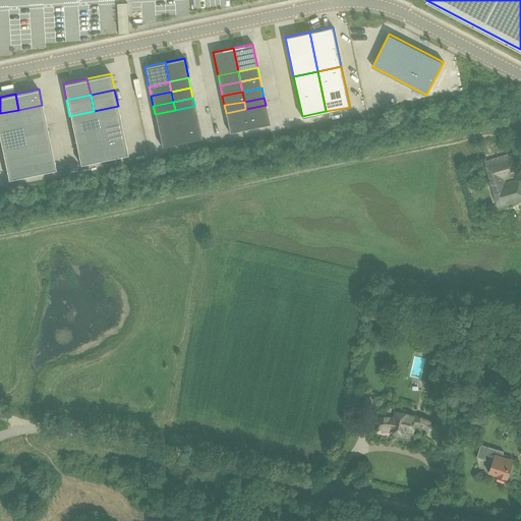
[(42,105),(18,110),(21,126),(46,121),(42,105)]
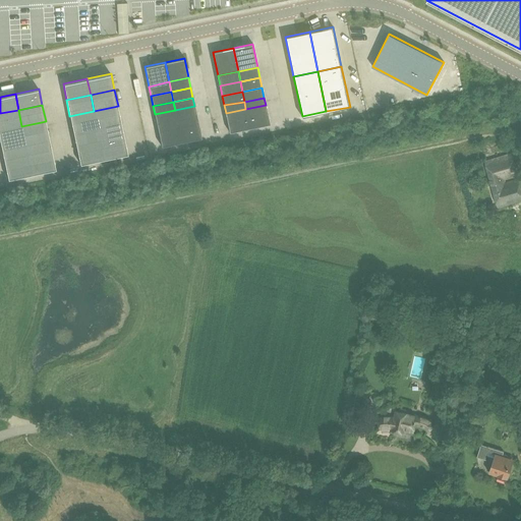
[(266,105),(245,109),(247,117),(267,113),(266,105)]
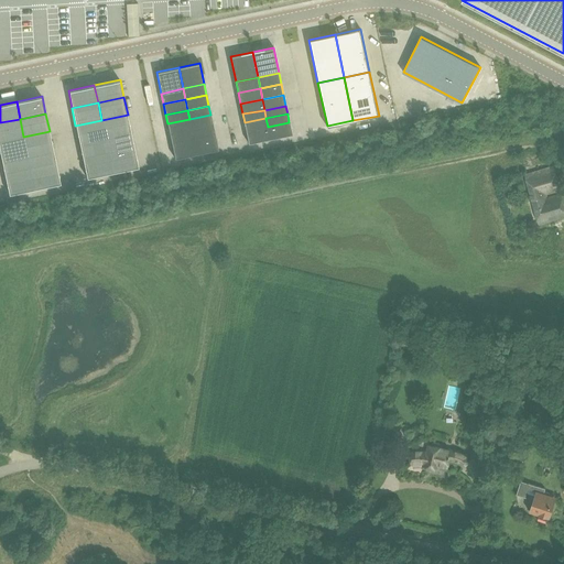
[(128,115),(101,120),(105,138),(131,132),(128,115)]
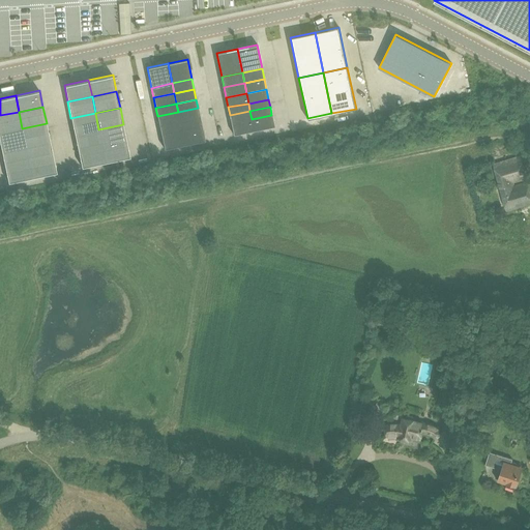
[(198,108),(178,112),(179,120),(200,116),(198,108)]
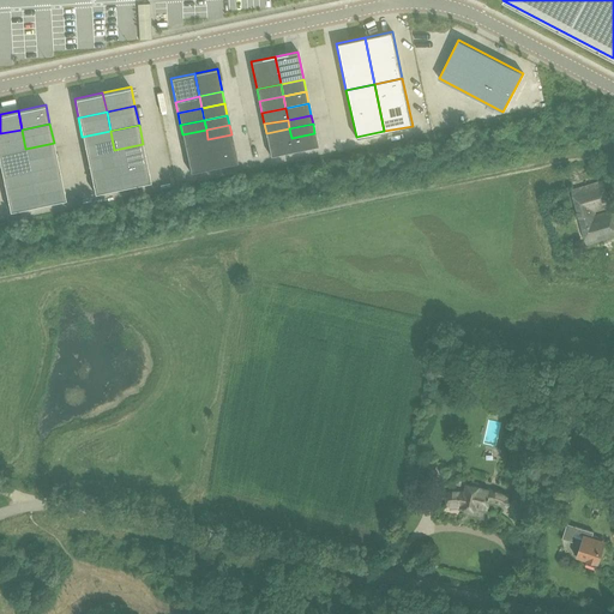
[(289,128),(266,133),(268,143),(292,138),(289,128)]
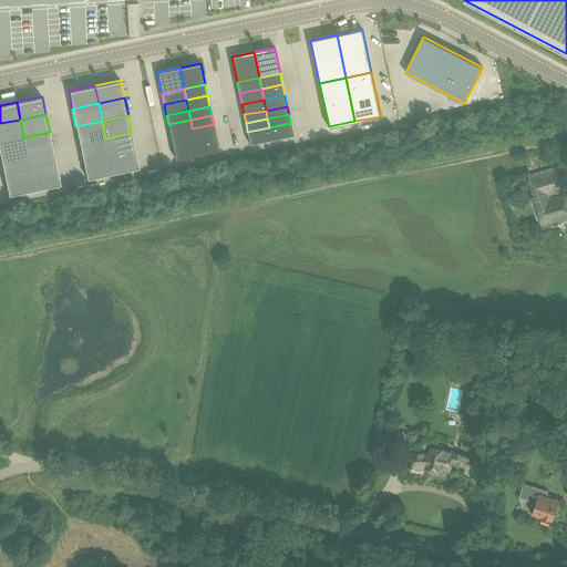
[(20,120),(0,123),(0,142),(23,137),(20,120)]
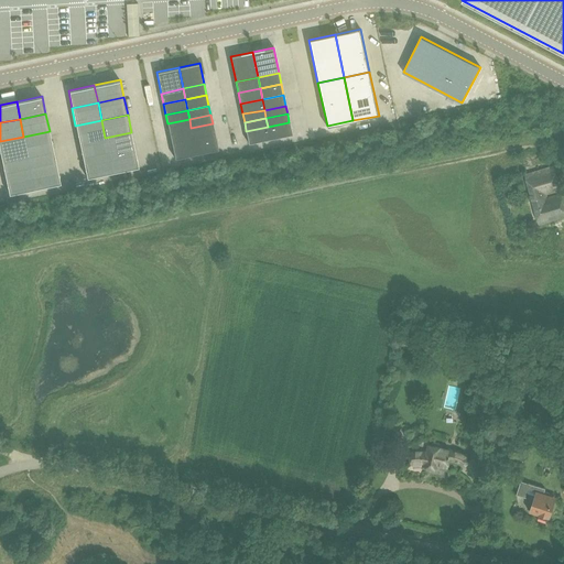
[(190,119),(167,123),(170,132),(191,128),(190,119)]
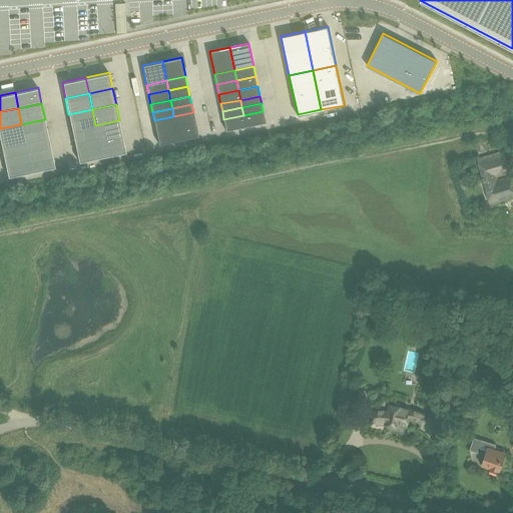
[(92,109),(68,114),(72,130),(95,125),(92,109)]
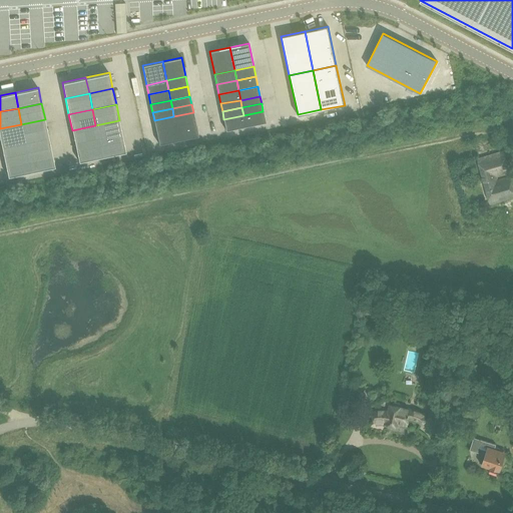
[(263,111),(243,115),(245,125),(265,121),(263,111)]
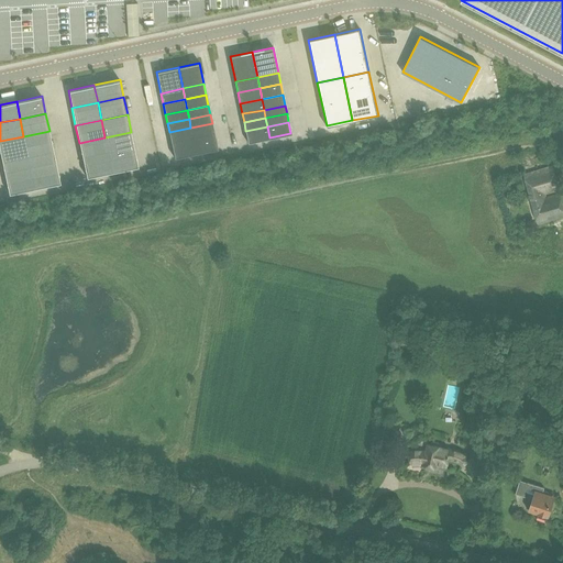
[(212,123),(190,128),(192,136),(213,132),(212,123)]
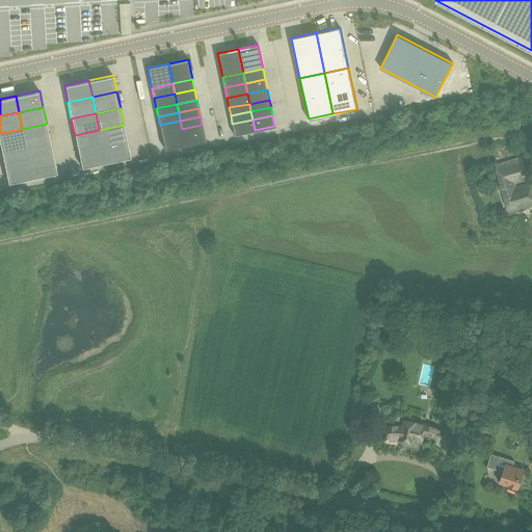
[(253,120),(232,124),(234,134),(255,130),(253,120)]
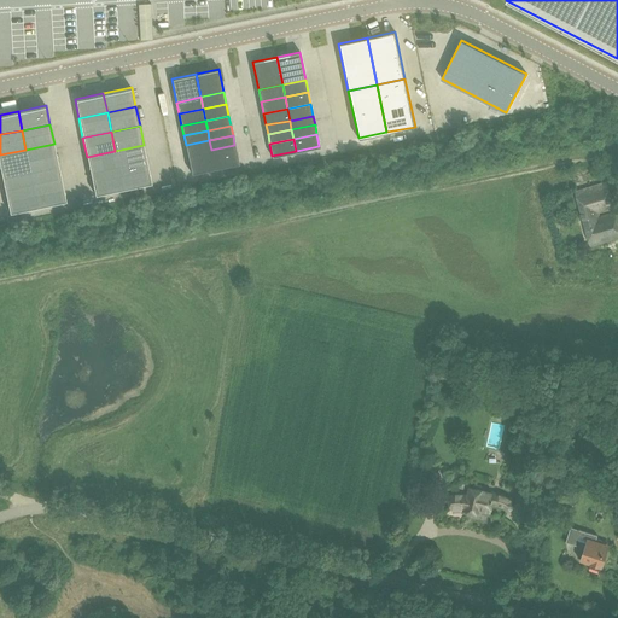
[(209,140),(186,145),(187,155),(211,150),(209,140)]
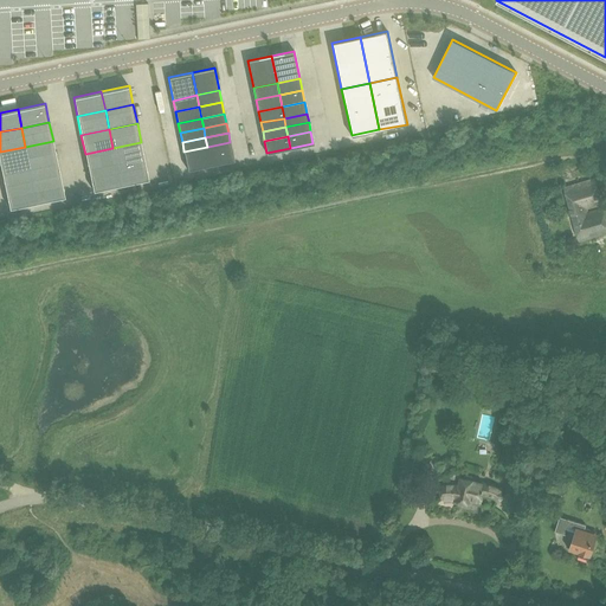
[(53,141),(25,147),(30,166),(57,160),(53,141)]
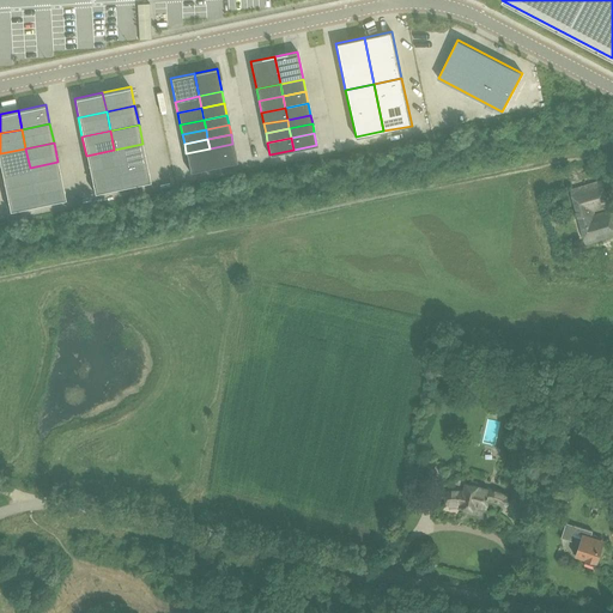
[(143,144),(114,150),(119,169),(146,163),(143,144)]
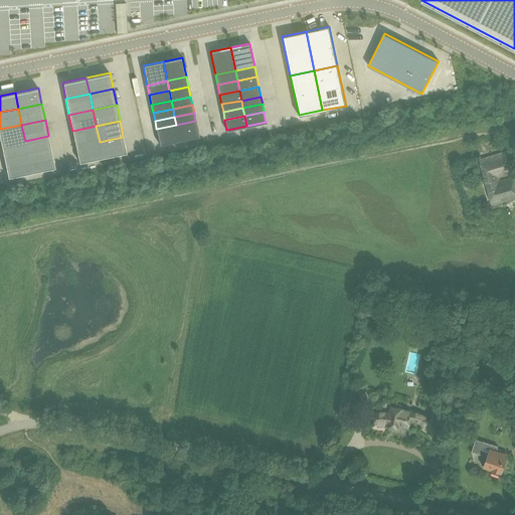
[(195,121),(176,125),(177,132),(197,128),(195,121)]
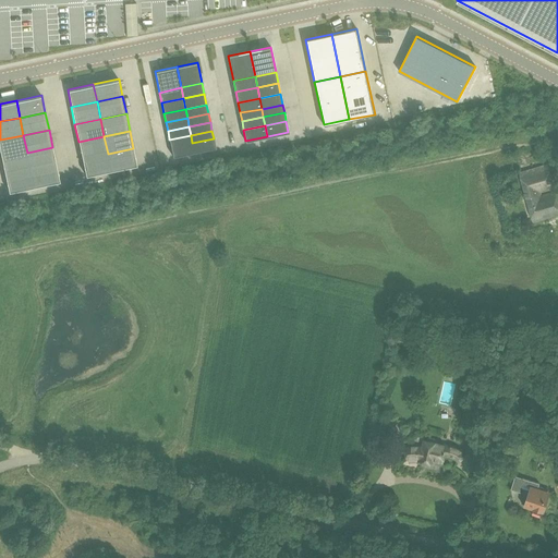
[(23,135),(0,140),(0,152),(1,158),(27,153),(23,135)]
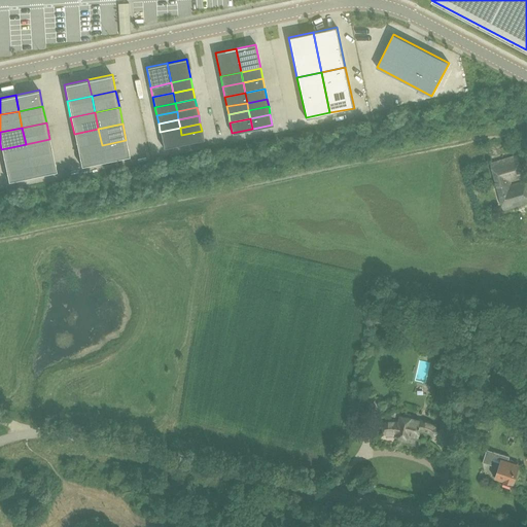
[(180,128),(160,132),(162,140),(181,135),(180,128)]
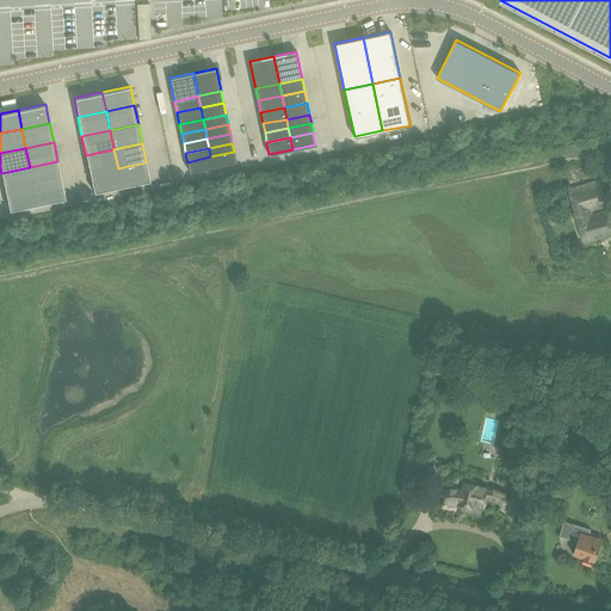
[(113,149),(86,155),(90,174),(118,168),(113,149)]
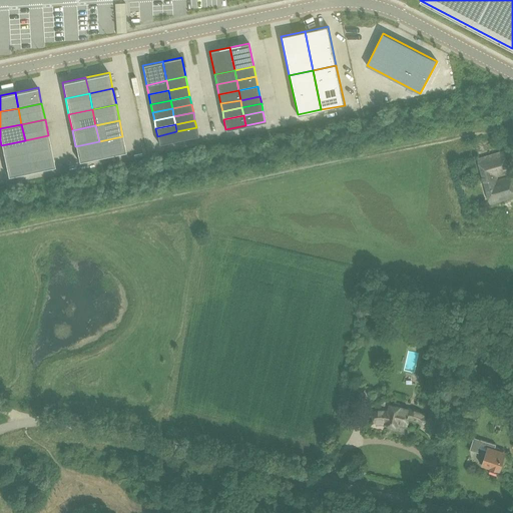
[(196,127),(176,131),(178,139),(198,135),(196,127)]
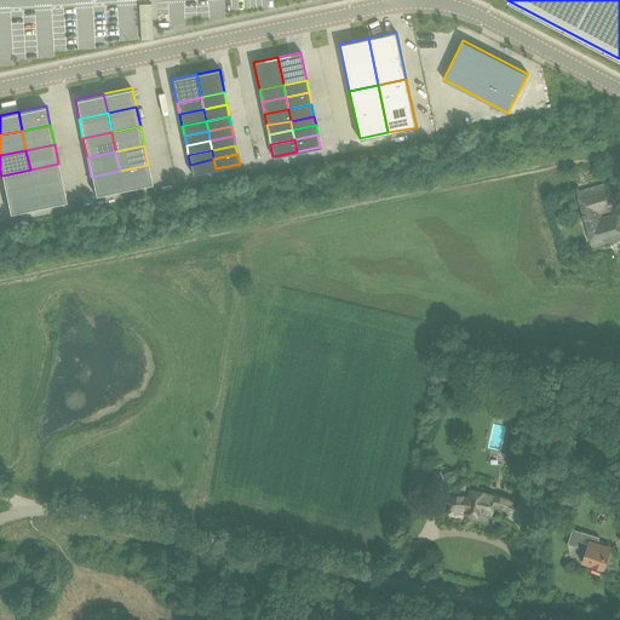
[(213,159),(190,165),(193,173),(216,168),(213,159)]
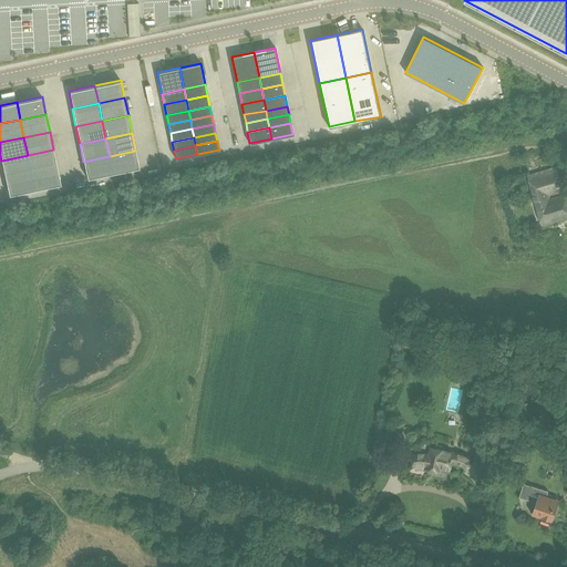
[(53,150),(28,155),(31,173),(57,167),(53,150)]
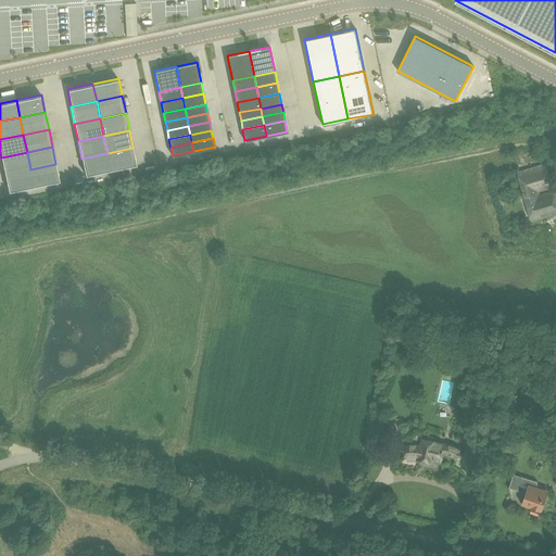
[(108,153),(111,169),(137,165),(133,148),(108,153)]
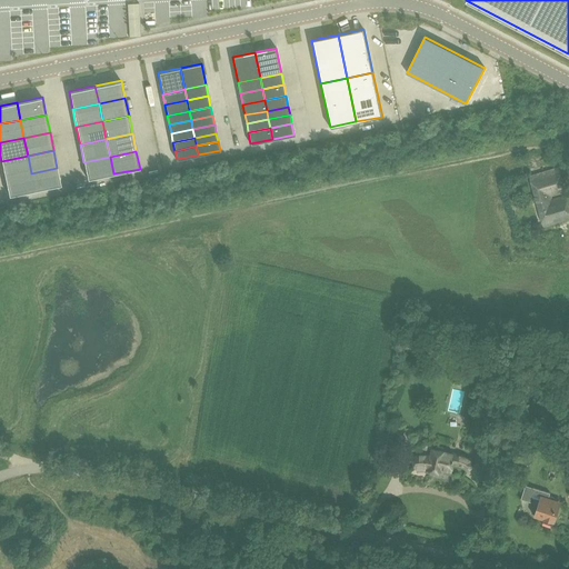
[(28,156),(1,161),(5,179),(31,173),(28,156)]
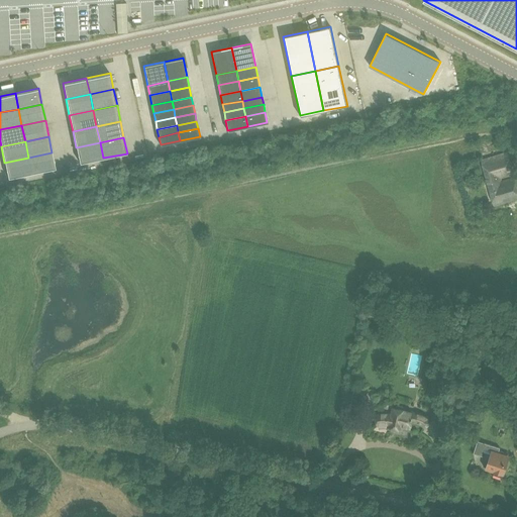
[(76,147),(79,163),(103,158),(100,142),(76,147)]
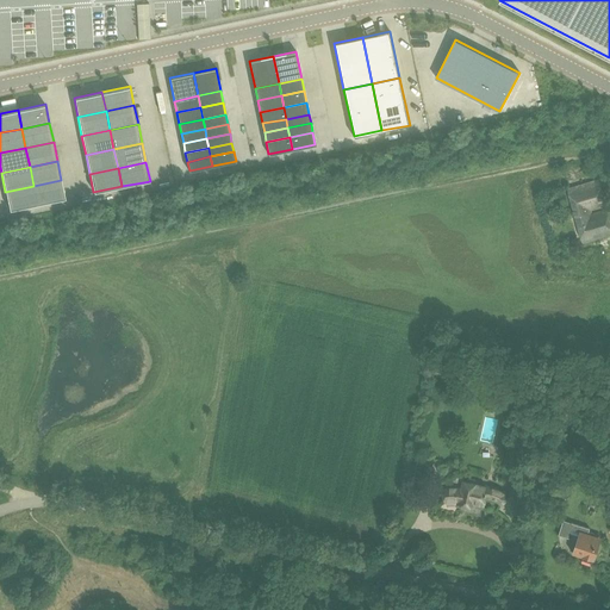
[(33,186),(37,204),(66,198),(61,180),(33,186)]
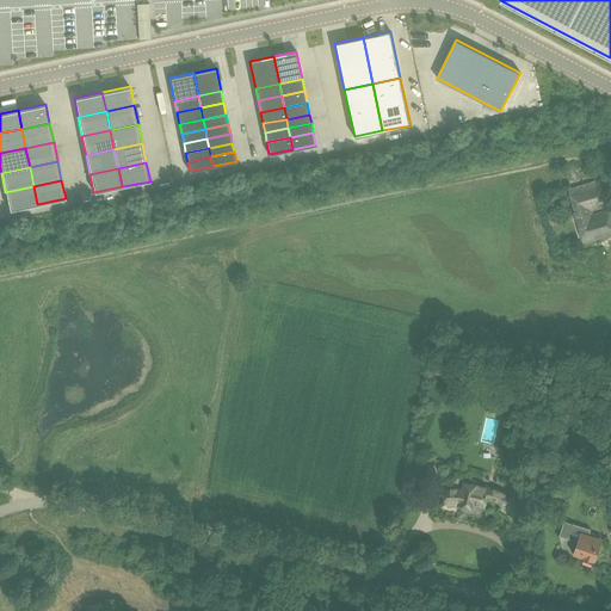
[(591,210),(606,207),(599,181),(568,190),(582,244),(610,234),(610,223),(608,210),(592,214),(591,210)]
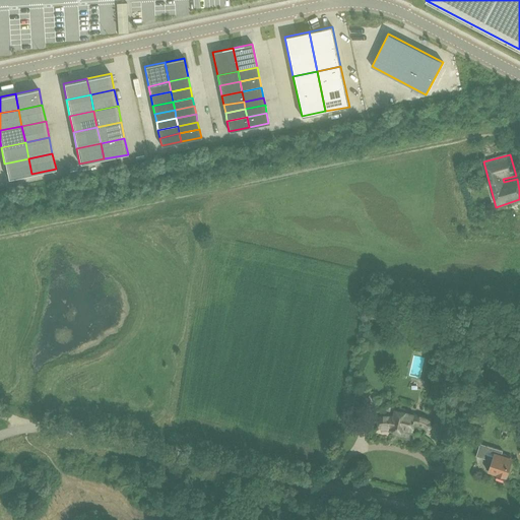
[(4,164),(8,179),(31,174),(28,158),(4,164)]
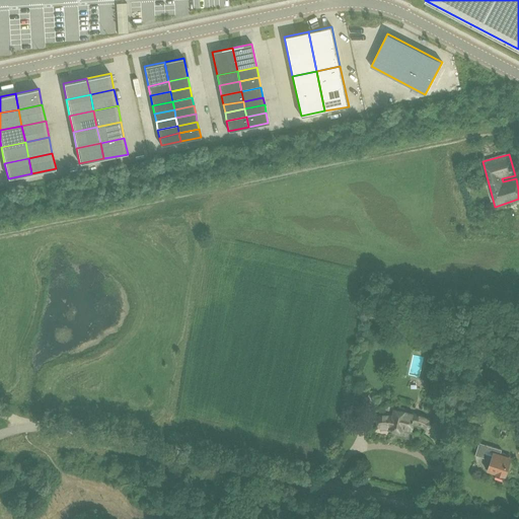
[(412,429),(413,422),(416,423),(418,424),(419,424),(421,425),(422,426),(424,426),(427,428),(428,429),(433,423),(430,420),(427,418),(423,417),(422,416),(420,415),(416,414),(403,412),(404,408),(398,406),(398,409),(394,408),(393,417),(391,417),(388,417),(386,416),(385,417),(381,417),(379,417),(377,418),(379,426),(382,426),(385,425),(388,425),(389,426),(391,426),(391,428),(402,430),(403,428),(412,429)]
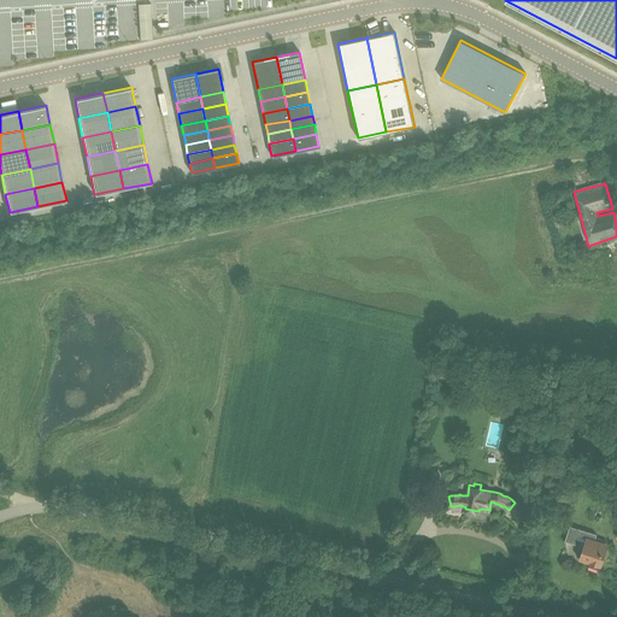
[(574,544),(580,545),(577,556),(591,560),(589,565),(599,569),(607,545),(600,542),(601,539),(595,538),(594,540),(576,535),(574,544)]
